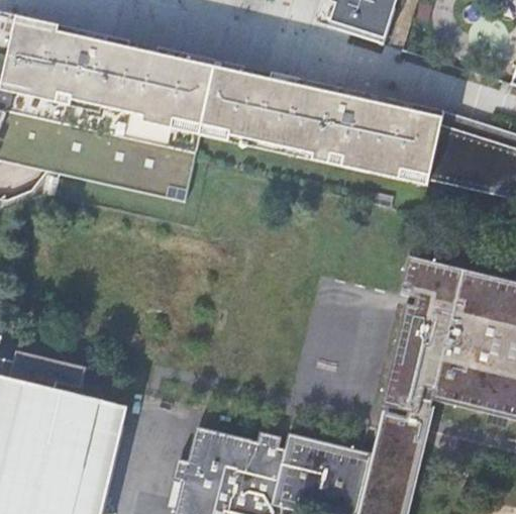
[(319,0),(313,22),(380,43),(393,0),(319,0)]
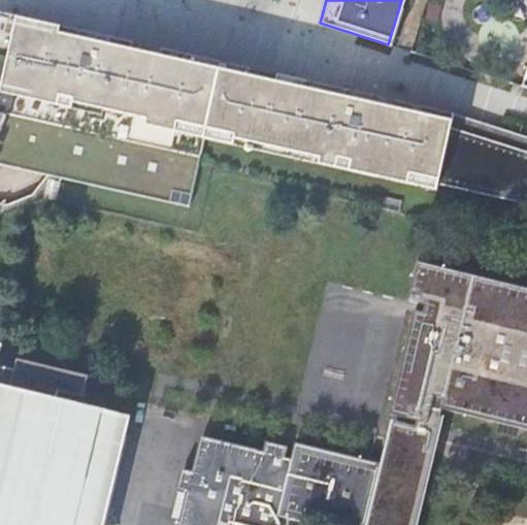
[(0,161),(190,205),(205,138),(438,188),(450,126),(451,116),(452,112),(0,9),(0,161)]
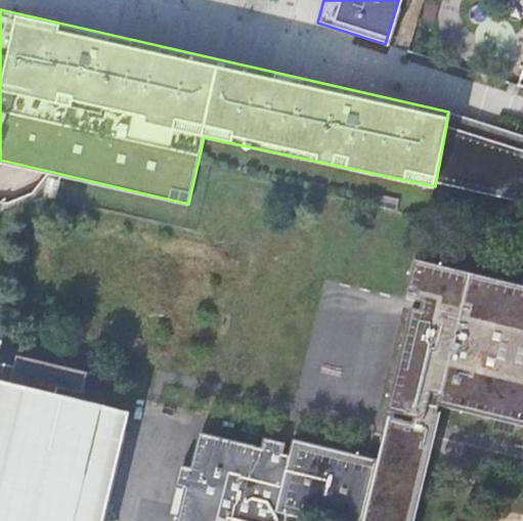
[(522,52),(513,85),(522,88),(522,52)]
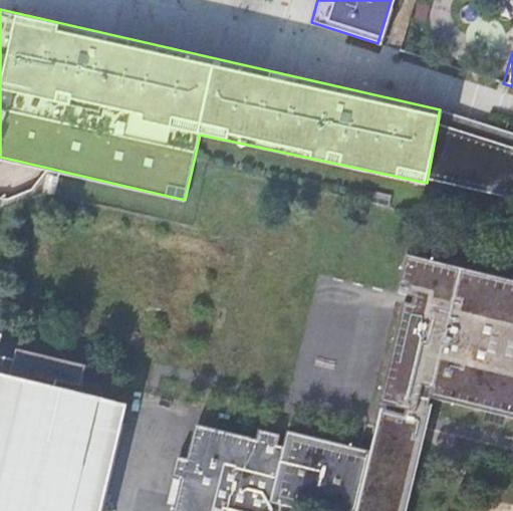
[(512,136),(439,112),(438,122),(512,147),(512,136)]
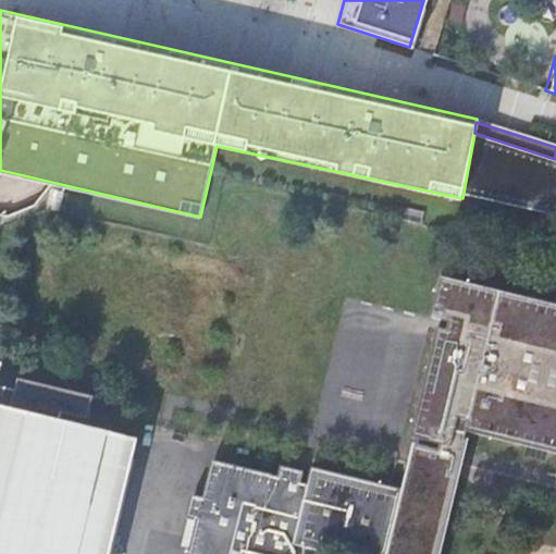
[(555,159),(474,133),(462,198),(555,217),(555,159)]
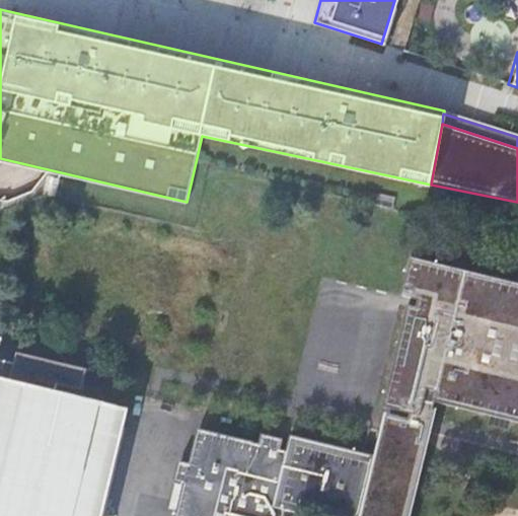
[(408,305),(381,406),(410,413),(421,416),(426,396),(435,398),(517,419),(517,282),(410,256),(400,293),(419,299),(418,305),(408,305)]
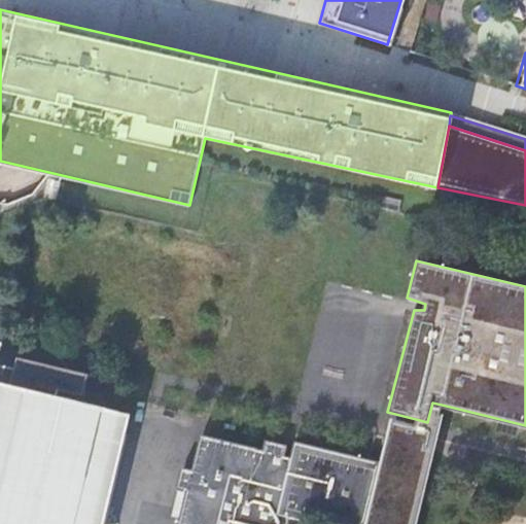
[(0,523),(104,523),(131,414),(83,402),(89,383),(18,363),(11,384),(0,380),(0,359),(3,345),(0,344),(0,523)]
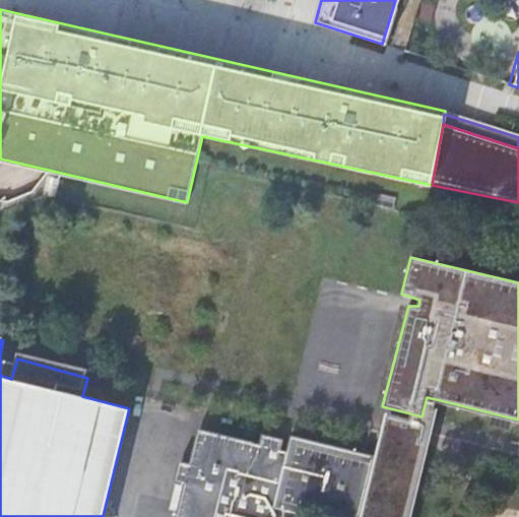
[(360,516),(374,459),(292,439),(286,453),(278,449),(282,440),(263,436),(260,444),(197,429),(188,465),(180,463),(176,480),(184,485),(175,516),(360,516)]
